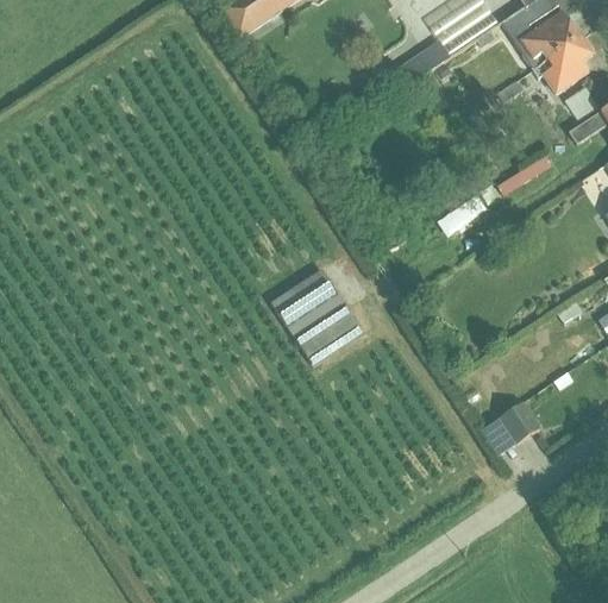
[(526,7),(536,0),(226,0),(214,8),(238,42),(299,0),(521,0),(526,7)]
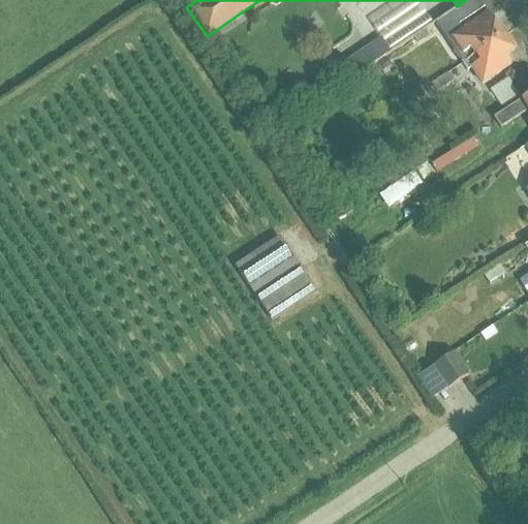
[(381,33),(391,49),(432,19),(418,0),(403,0),(373,22),(381,33)]
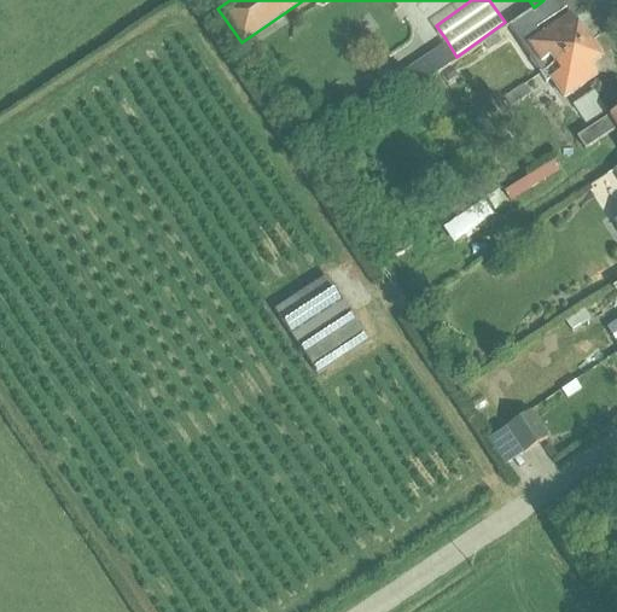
[(543,0),(534,7),(510,23),(540,69),(591,35),(577,17),(572,9),(569,10),(562,0),(543,0)]
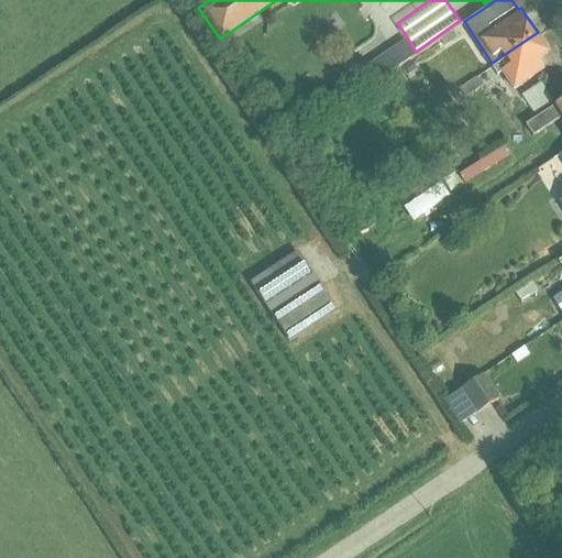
[(538,32),(492,63),(497,72),(500,69),(514,87),(546,66),(539,57),(550,51),(547,46),(550,44),(542,33),(540,35),(538,32)]
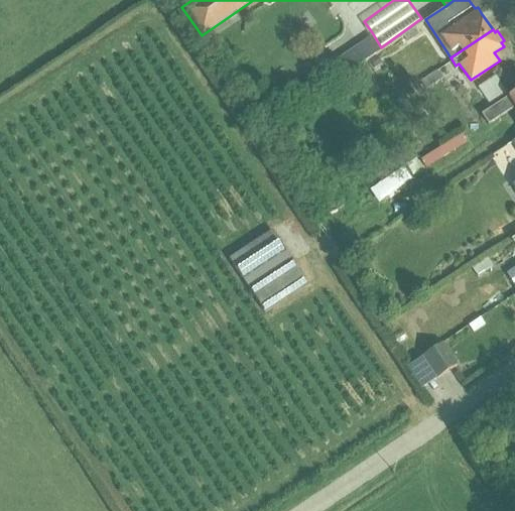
[(381,47),(372,32),(339,55),(348,70),(381,47)]
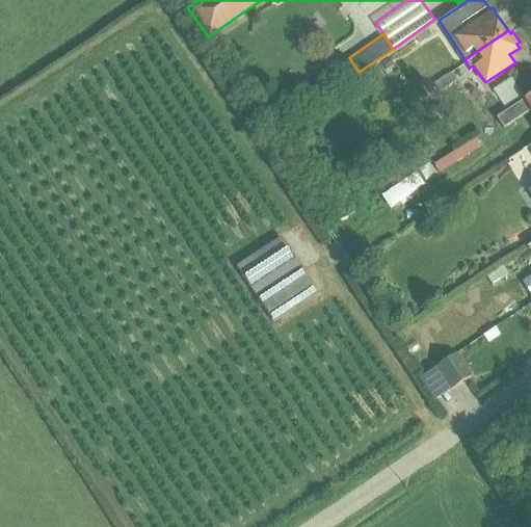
[(530,68),(516,78),(522,85),(530,79),(530,68)]
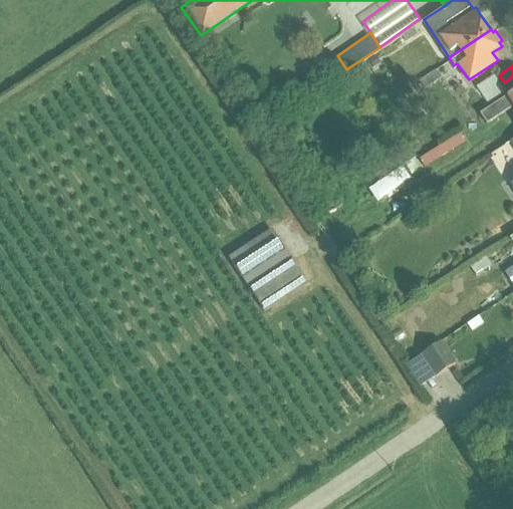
[(436,66),(420,77),(420,78),(425,85),(441,74),(436,66)]
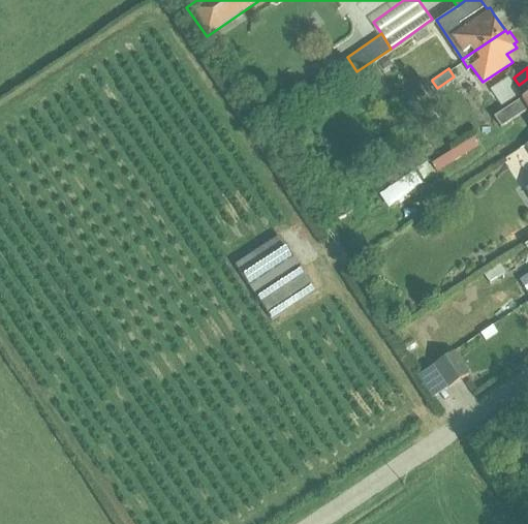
[(508,73),(490,86),(502,104),(521,92),(508,73)]
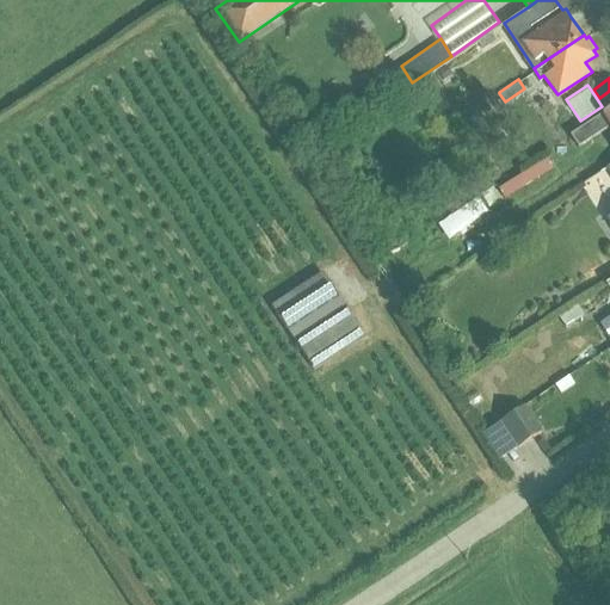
[(609,105),(571,133),(578,143),(609,124),(609,105)]
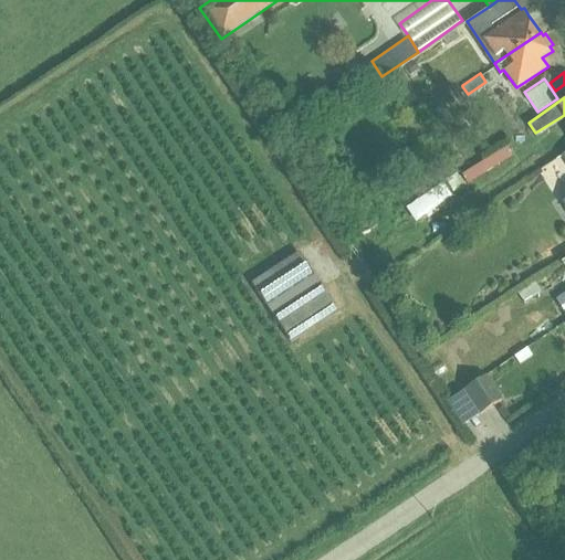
[(274,314),(322,283),(300,249),(251,281),(274,314)]
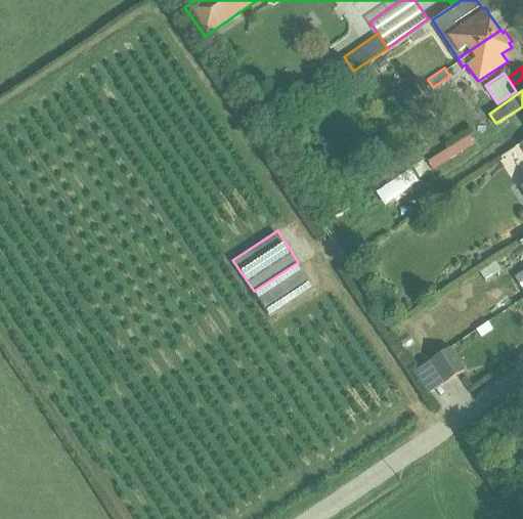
[(494,258),(479,268),(484,276),(499,267),(494,258)]
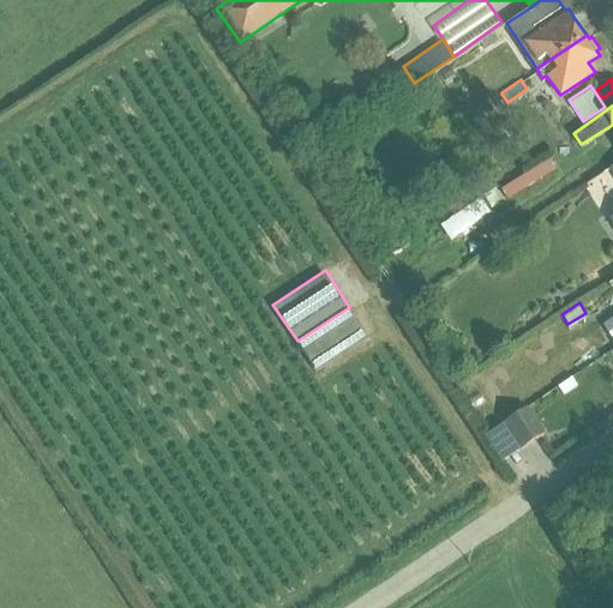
[(349,307),(298,341),(296,342),(313,368),(367,332),(349,307)]
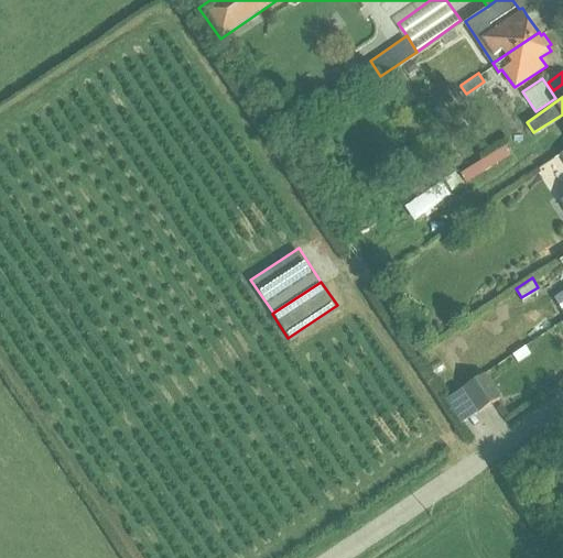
[(462,385),(477,409),(501,393),(485,369),(461,384),(462,385)]
